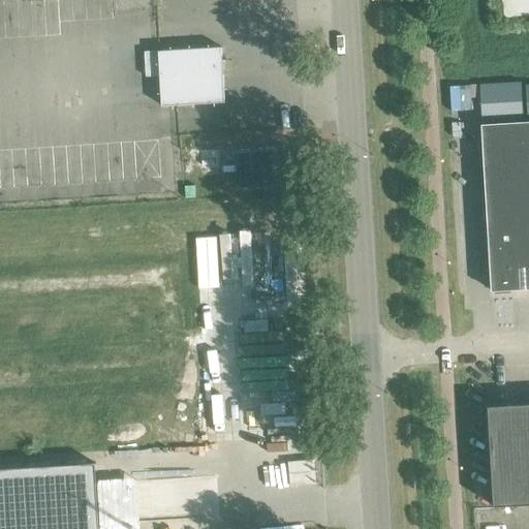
[(158,52),(161,106),(224,102),(221,48),(158,52)]
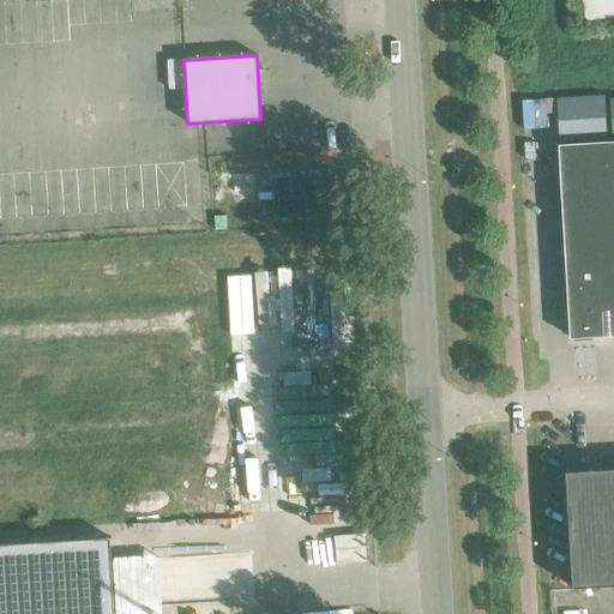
[(563,98),(557,98),(557,104),(559,143),(607,140),(605,104),(605,100),(605,96),(563,98)]
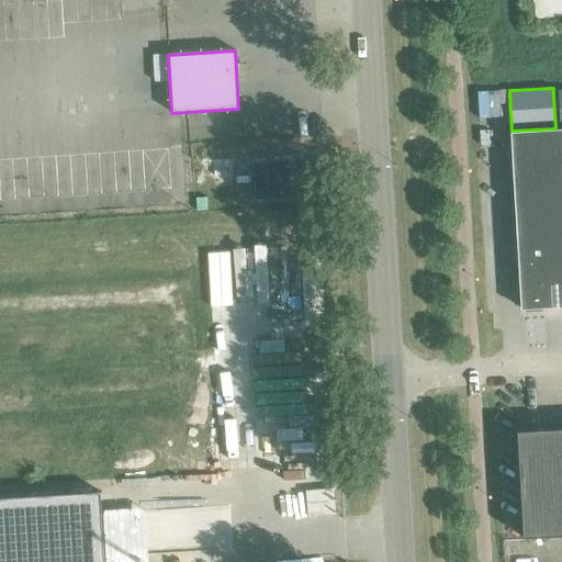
[(561,130),(512,133),(523,310),(561,306),(561,130)]
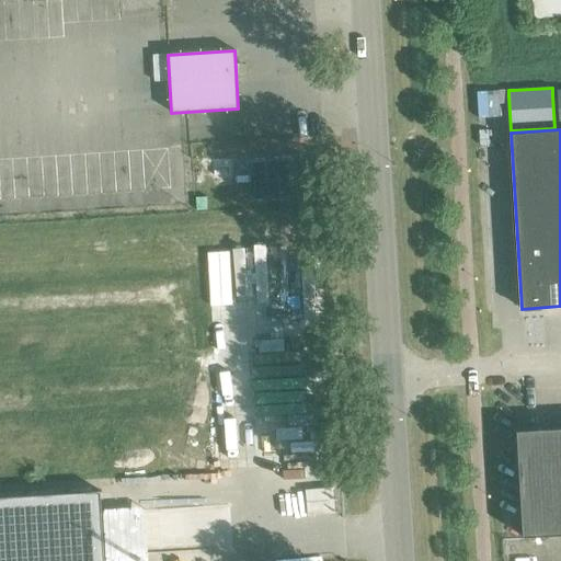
[(252,162),(254,199),(307,196),(305,159),(252,162)]
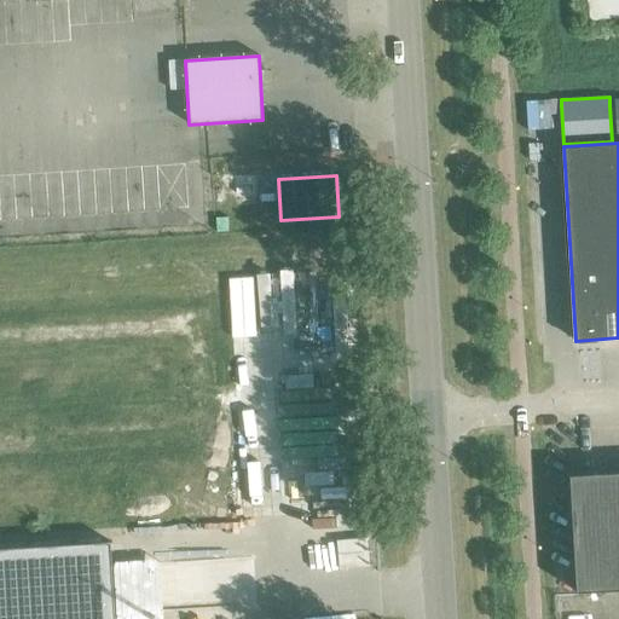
[(578,584),(578,594),(618,590),(618,473),(594,475),(594,474),(571,476),(577,584),(578,584)]
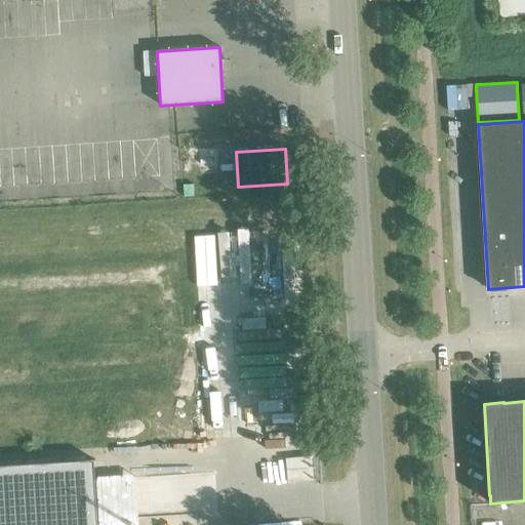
[(0,466),(0,524),(97,524),(94,460),(0,466)]
